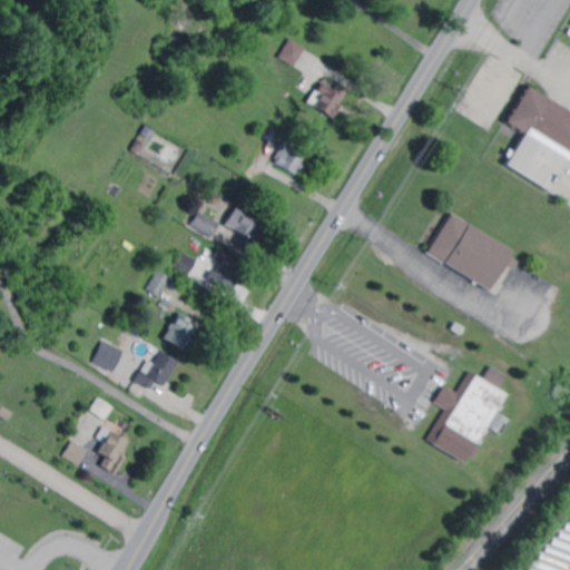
[(286,41),(281,38),(284,32),(290,36),(286,41)]
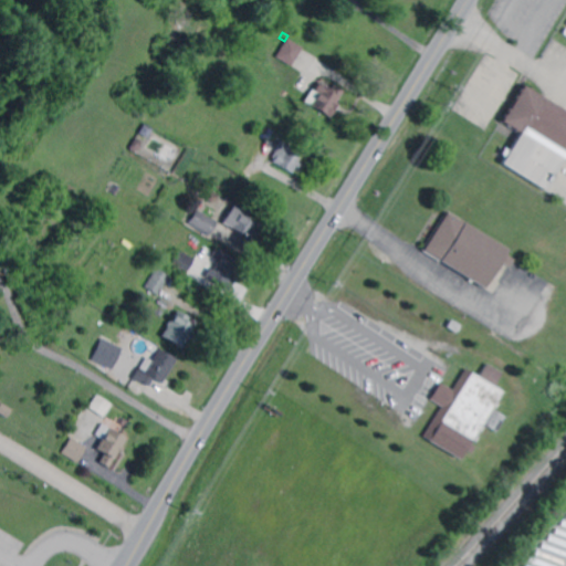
[(294,66),(278,56),(289,38),(305,48),(294,66)]
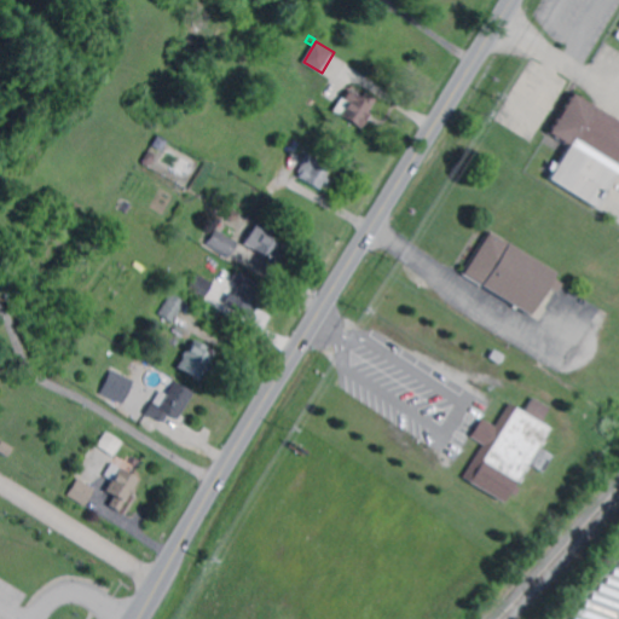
[(363,96),(364,93),(375,99),(364,117),(368,119),(362,128),(334,111),(342,98),(345,99),(351,88),(363,96)]
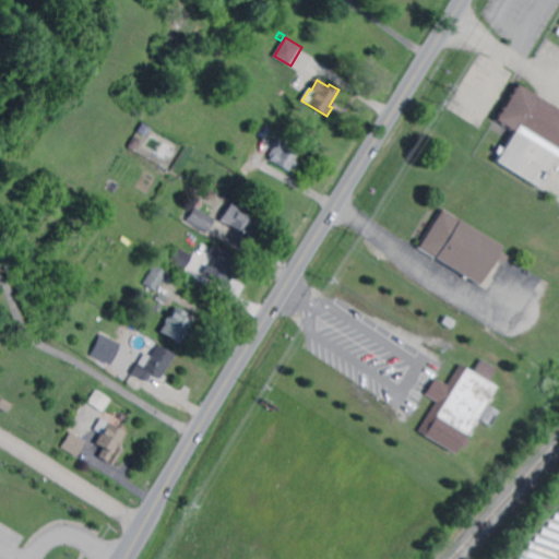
[(558,152),(537,188),(496,162),(513,132),(495,120),(516,85),(558,110),(558,152)]
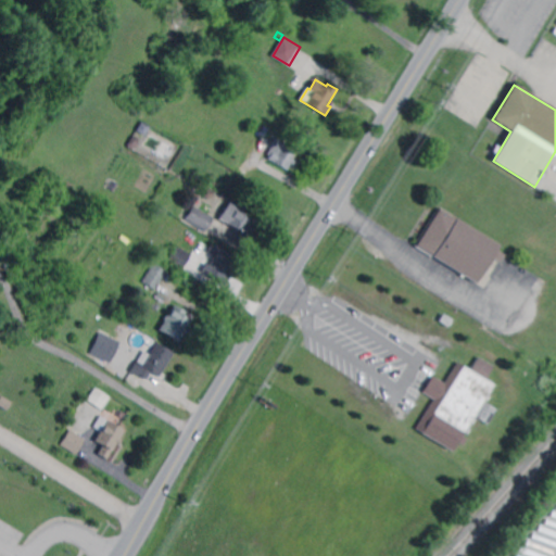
[(142,136),(136,131),(141,124),(148,128),(142,136)]
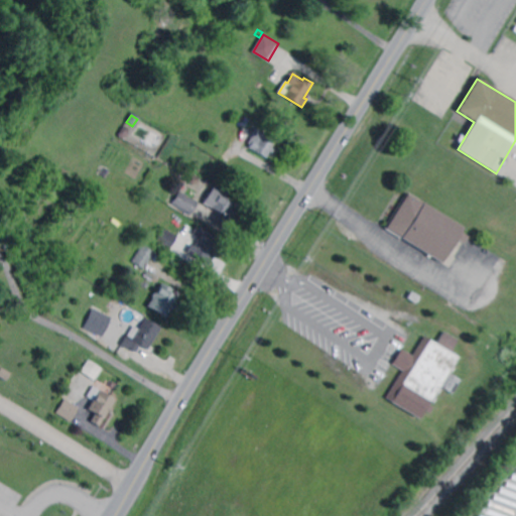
[(123,138),(121,138),(119,137),(118,135),(118,134),(123,127),(124,127),(125,127),(126,128),(128,129),(128,131),(123,138)]
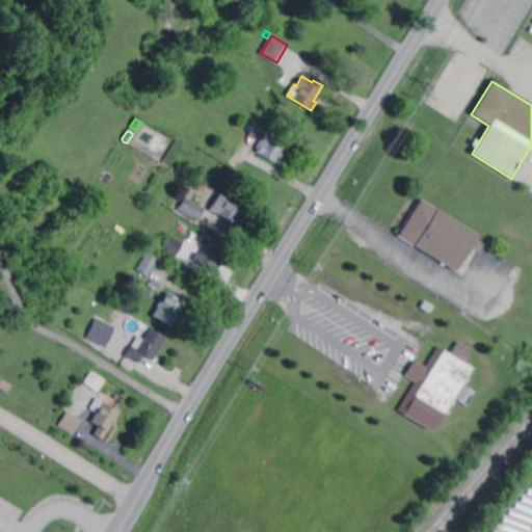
[(281,158),(278,156),(274,162),(258,152),(260,149),(257,148),(265,132),(286,144),(282,152),(284,153),(281,158)]
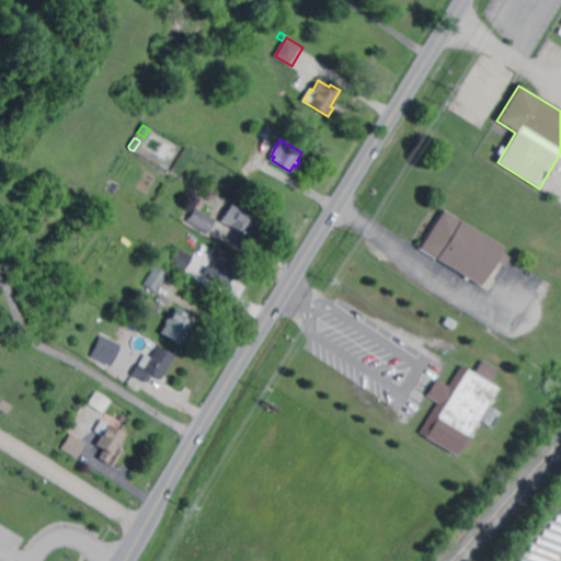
[(112,191),(105,185),(111,179),(117,183),(112,191)]
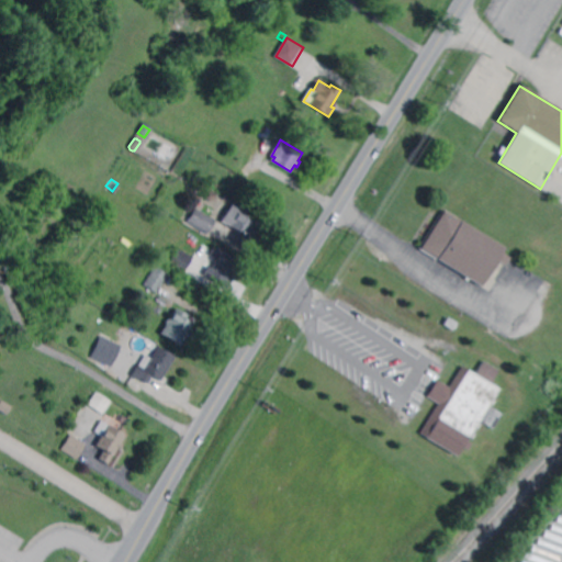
[(253,238),(248,235),(248,236),(223,221),(235,201),(261,217),(256,226),(259,228),(253,238)]
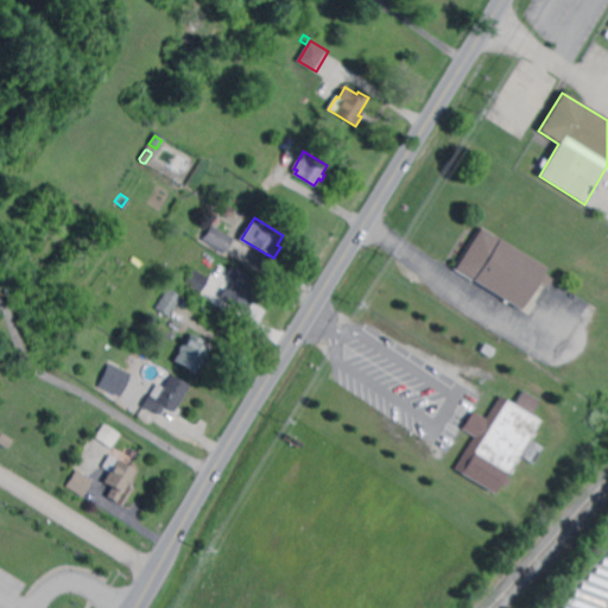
[(222,254),(201,241),(211,225),(233,239),(222,254)]
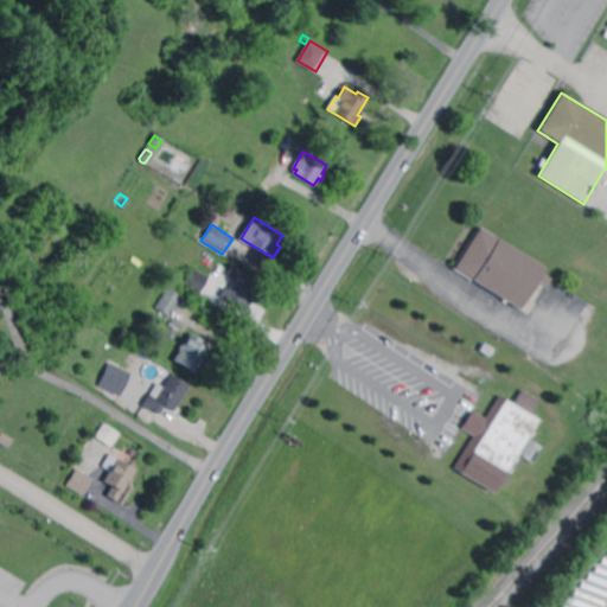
[(545,288),(537,283),(521,311),(454,269),(480,229),(545,269),(543,274),(551,280),(545,288)]
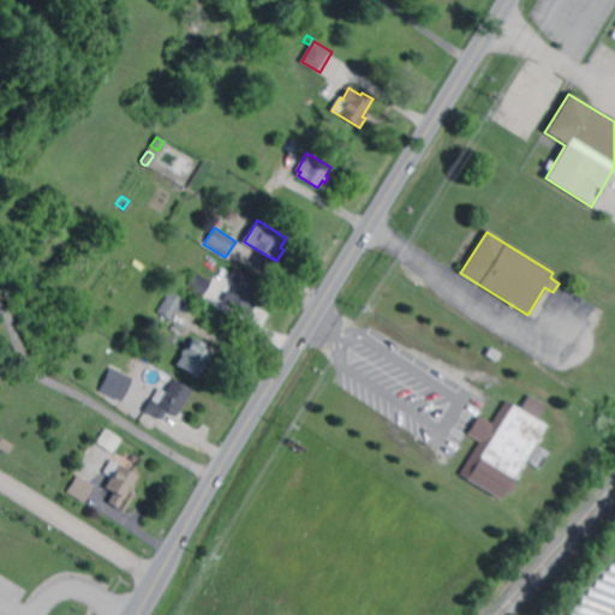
[(90,255),(85,251),(93,240),(99,245),(90,255)]
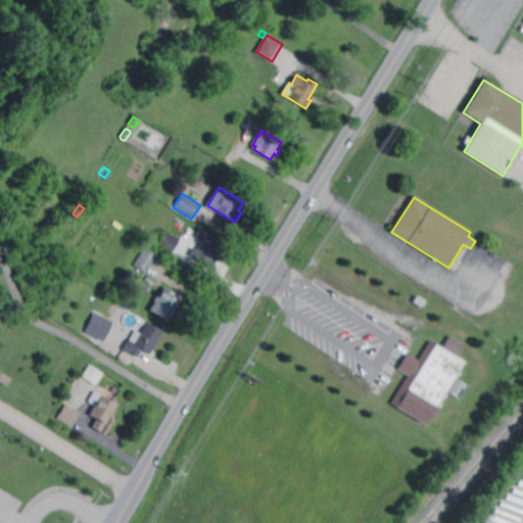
[(215,255),(219,257),(212,268),(194,256),(195,254),(193,253),(196,248),(198,249),(203,240),(197,236),(201,230),(223,242),(215,255)]
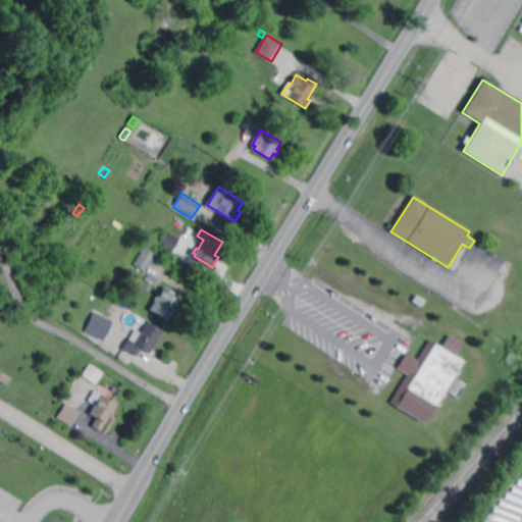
[(172,254),(159,245),(167,230),(181,240),(172,254)]
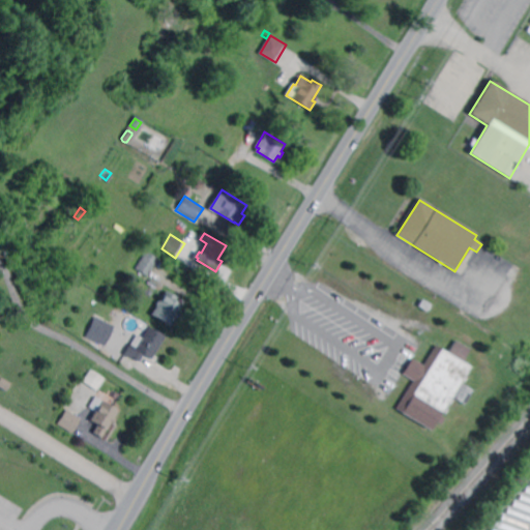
[(148,278),(136,270),(147,252),(159,260),(148,278)]
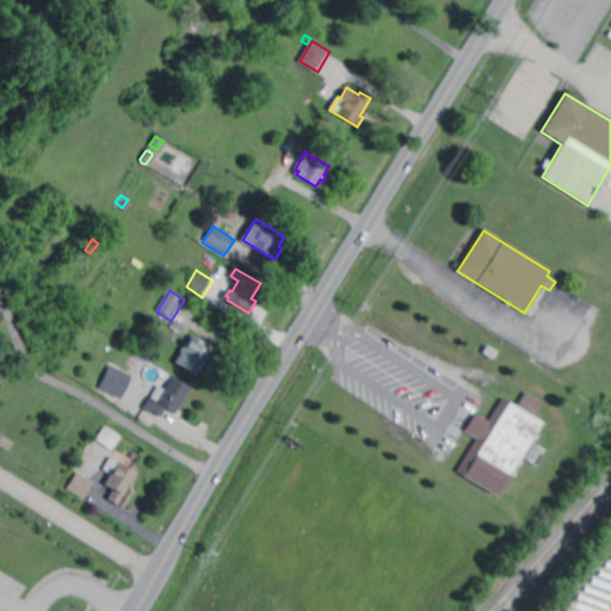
[(203,371),(201,370),(197,376),(174,363),(191,335),(213,350),(204,363),(208,364),(203,371)]
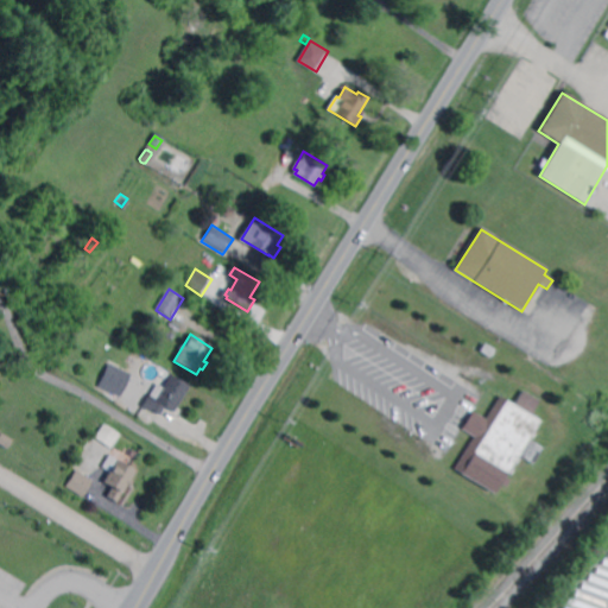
[(489,360),(480,354),(485,346),(494,352),(489,360)]
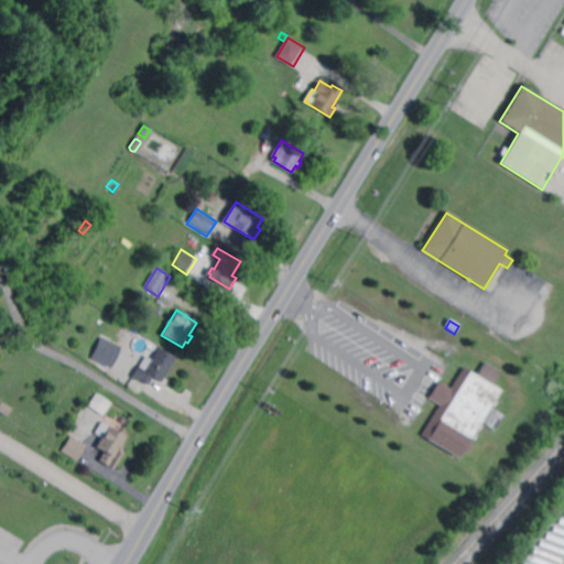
[(131,344),(121,338),(127,331),(137,336),(131,344)]
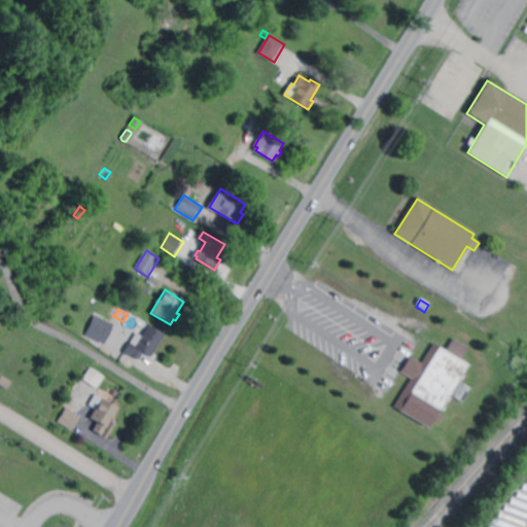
[(84,334),(104,342),(112,322),(93,314),(84,334)]
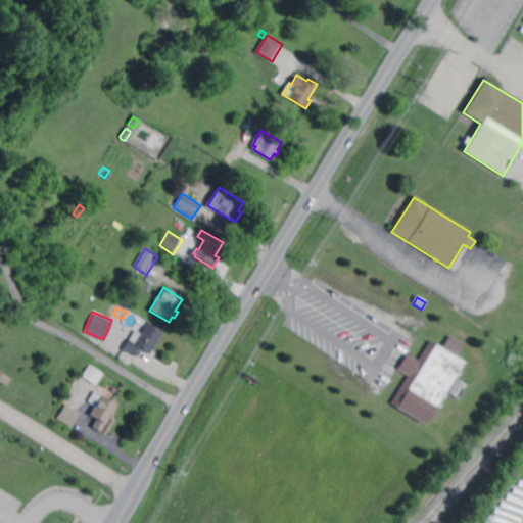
[(149,355),(141,350),(136,359),(123,350),(135,330),(140,333),(147,323),(162,332),(149,355)]
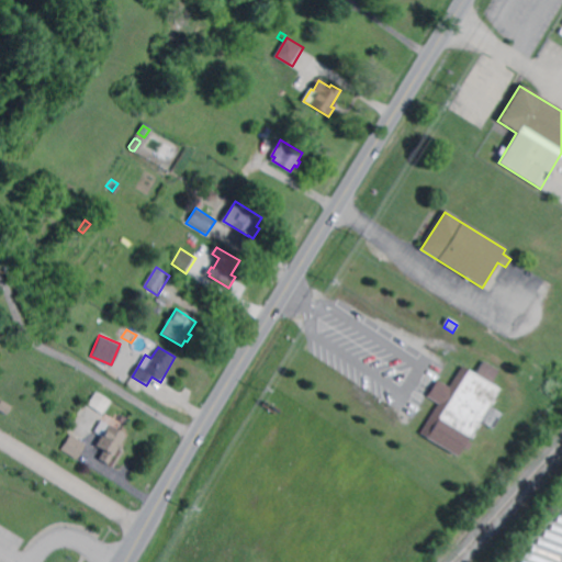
[(491,384),(499,389),(490,406),(503,414),(493,428),(481,420),(468,440),(472,444),(469,449),(464,447),(458,457),(423,435),(465,367),(476,374),(484,361),(499,371),(491,384)]
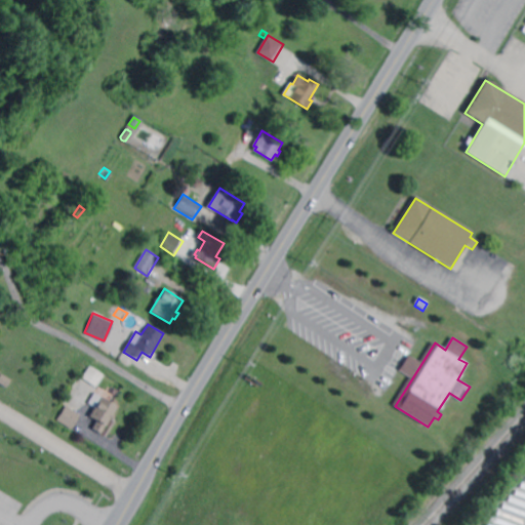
[(93,388),(80,378),(88,366),(102,376),(93,388)]
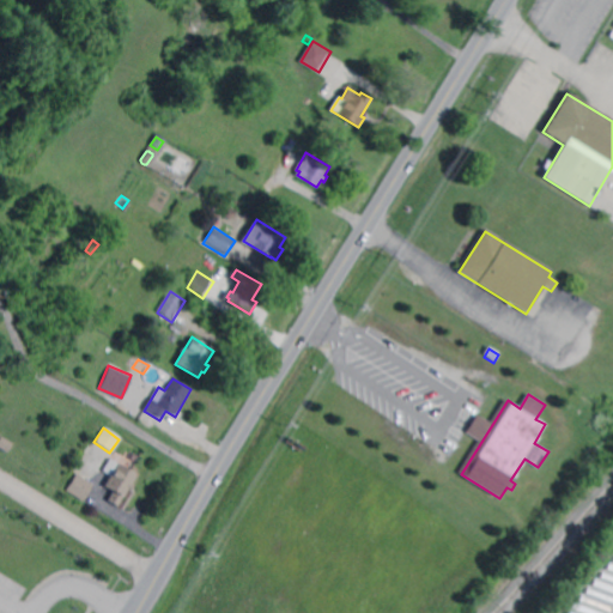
[(7,453),(0,448),(0,441),(2,437),(13,444),(7,453)]
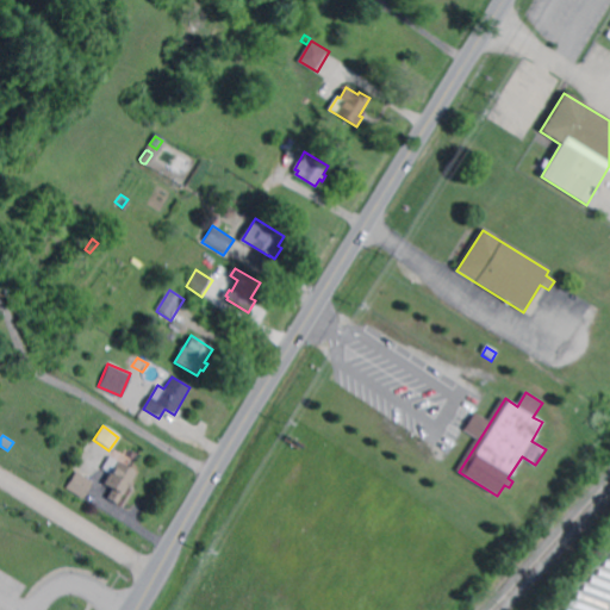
[(131,489),(129,487),(118,504),(107,498),(113,489),(104,484),(111,473),(104,468),(111,456),(137,472),(131,481),(135,484),(131,489)]
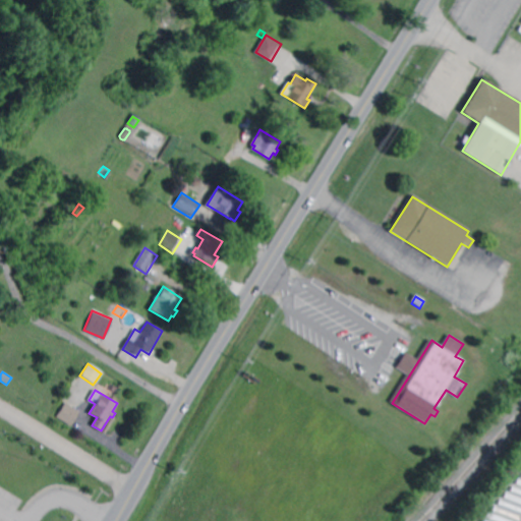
[(71,425),(57,417),(66,403),(80,411),(71,425)]
